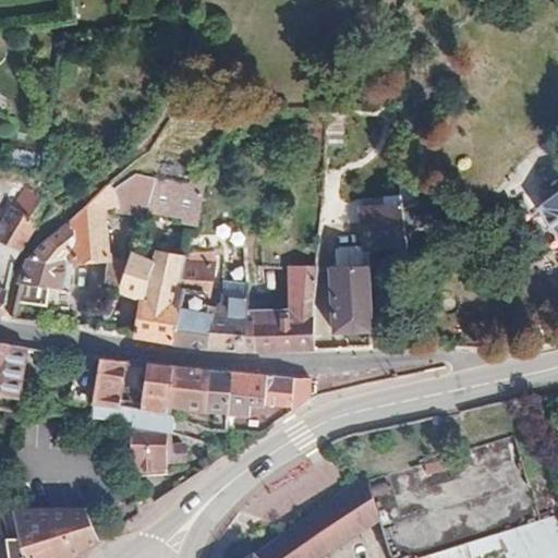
[(44,170),(47,158),(22,150),(19,164),(44,170)]
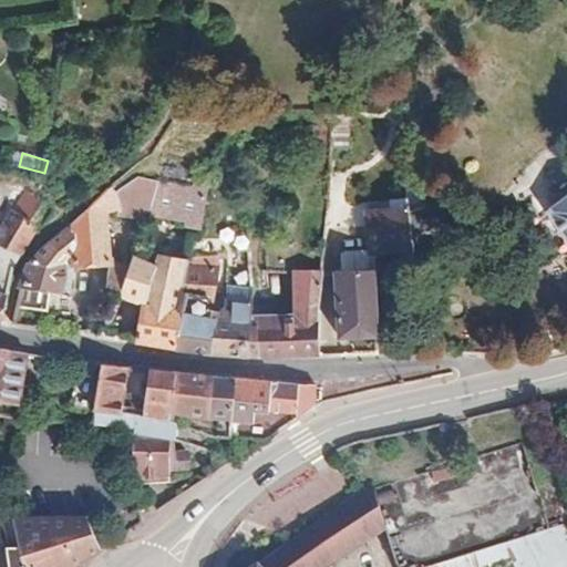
[(38,183),(0,167),(0,196),(13,200),(0,220),(0,321),(1,322),(13,263),(53,205),(41,200),(38,183)]
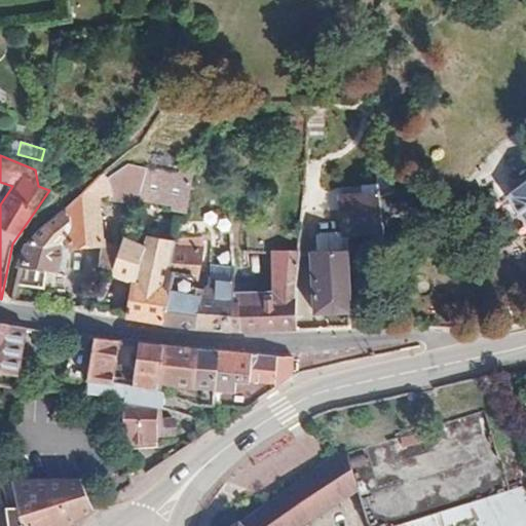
[(148,166),(138,196),(172,204),(170,214),(183,216),(190,178),(188,159),(188,160),(175,172),(148,166)]
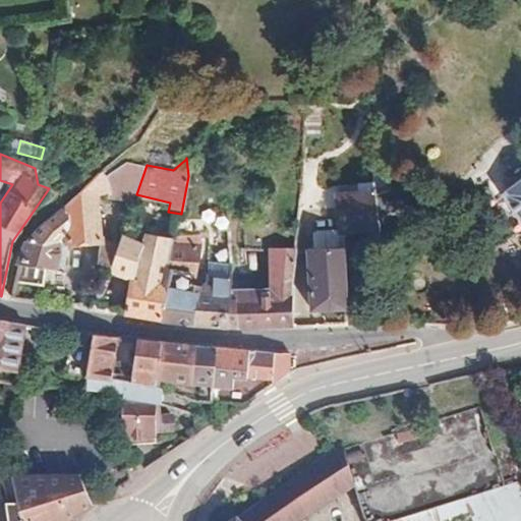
[(55,272),(56,265),(60,241),(67,242),(66,246),(101,242),(98,198),(107,196),(107,201),(131,208),(136,194),(147,165),(127,160),(105,177),(100,172),(27,239),(19,261),(15,283),(42,288),(46,270),(55,272)]
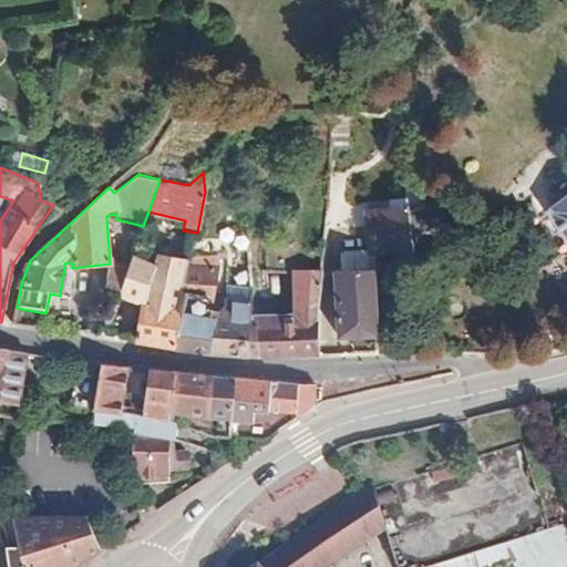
[(566,197),(543,217),(566,247),(566,197)]
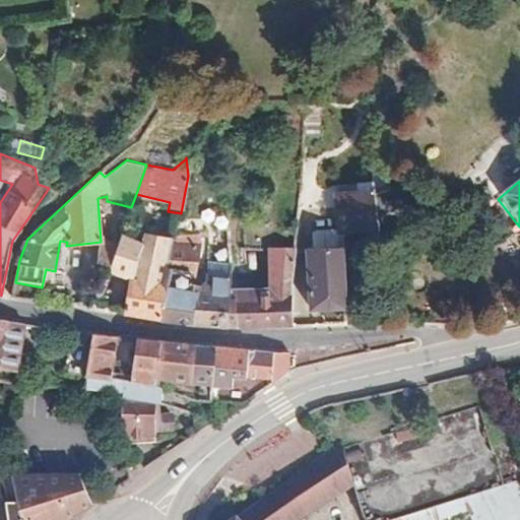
[(386,192),(370,197),(372,222),(412,201),(405,184),(386,192)]
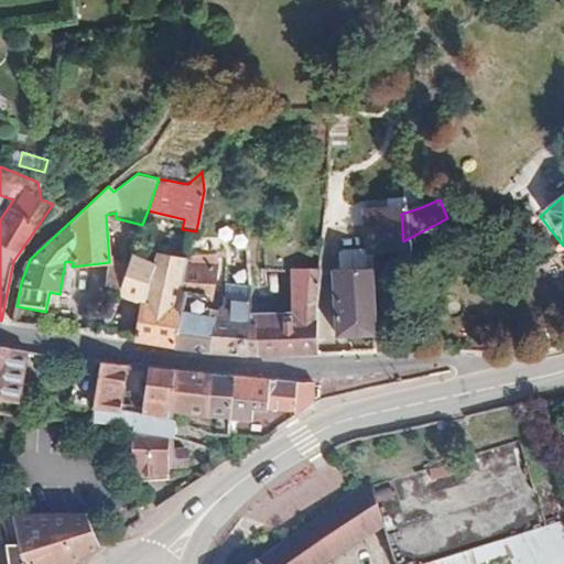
[(403,241),(401,214),(401,206),(361,209),(364,255),(367,255),(403,252),(403,241)]
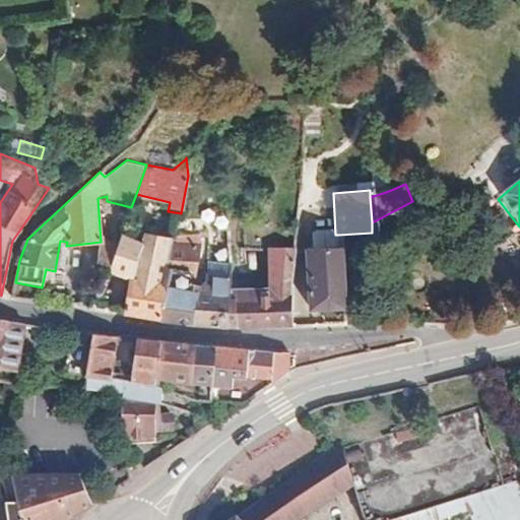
[(230,234),(235,235),(236,213),(229,213),(228,194),(213,193),(211,212),(208,212),(207,222),(180,219),(176,236),(206,234),(214,233),(230,234)]
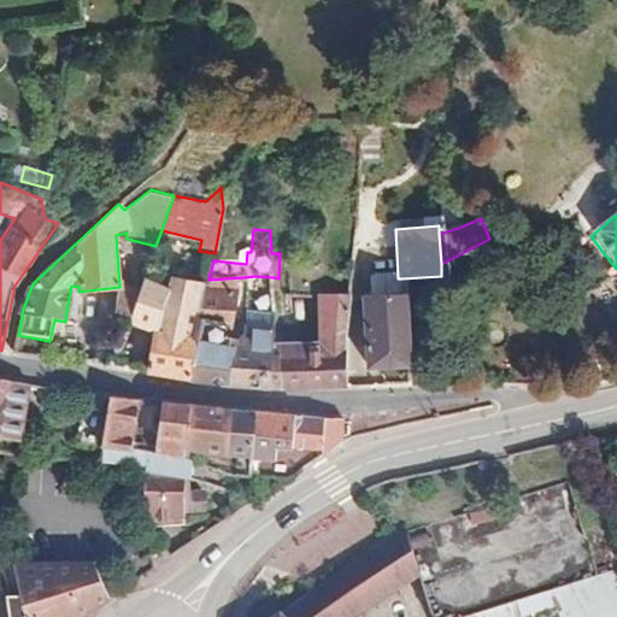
[(213,259),(206,258),(200,282),(209,283),(209,281),(209,280),(213,260),(213,259)]
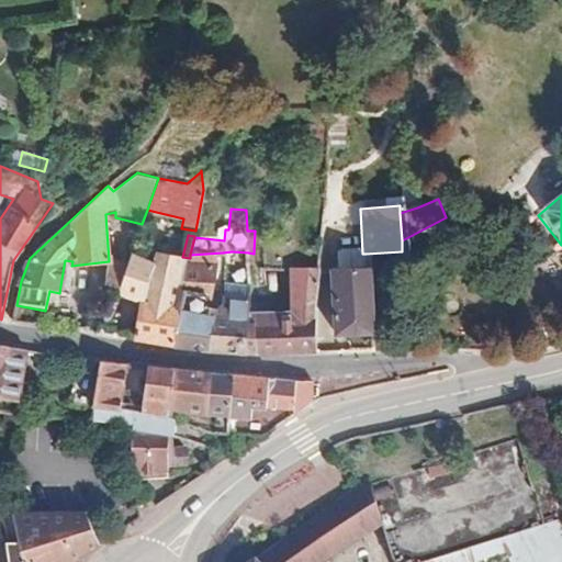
[(136,337),(172,345),(190,258),(182,257),(159,253),(156,259),(132,251),(124,272),(119,289),(117,293),(141,300),(136,337)]
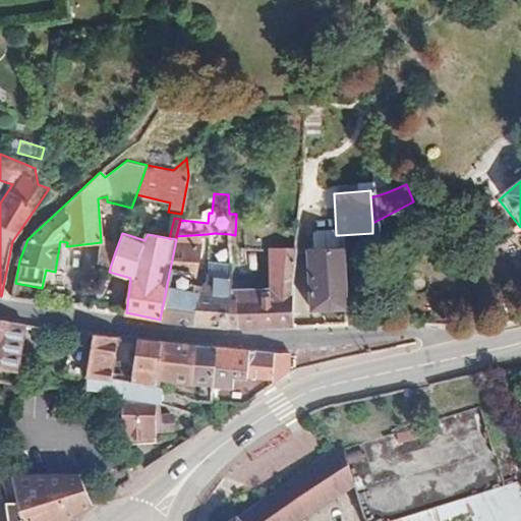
[(160,320),(205,325),(210,280),(200,288),(193,286),(198,241),(176,237),(176,239),(160,320)]
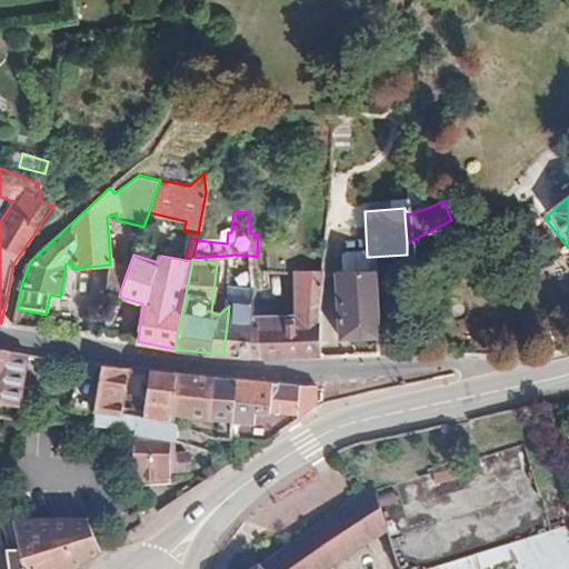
[(73,265),(66,263),(61,289),(69,291),(72,269),(73,265)]
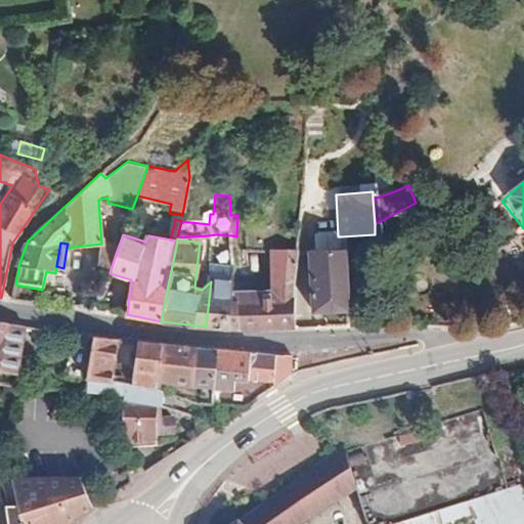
[(271,297),(232,297),(230,329),(296,328),(291,300),(297,248),(275,247),(271,297)]
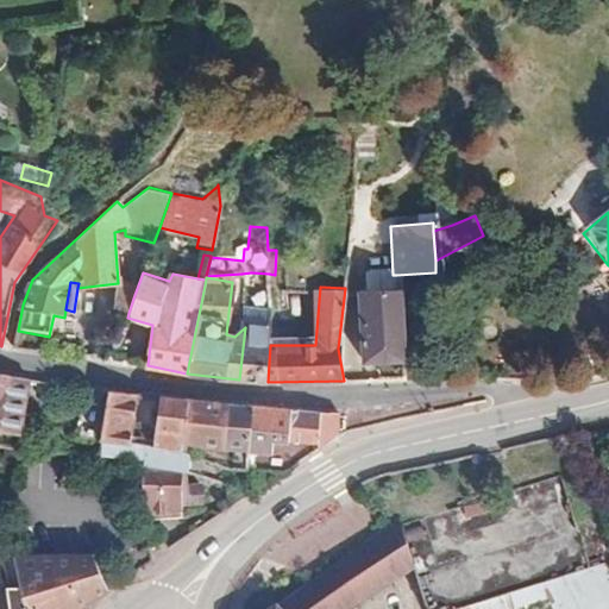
[(129,313),(135,295),(117,289),(110,307),(129,313)]
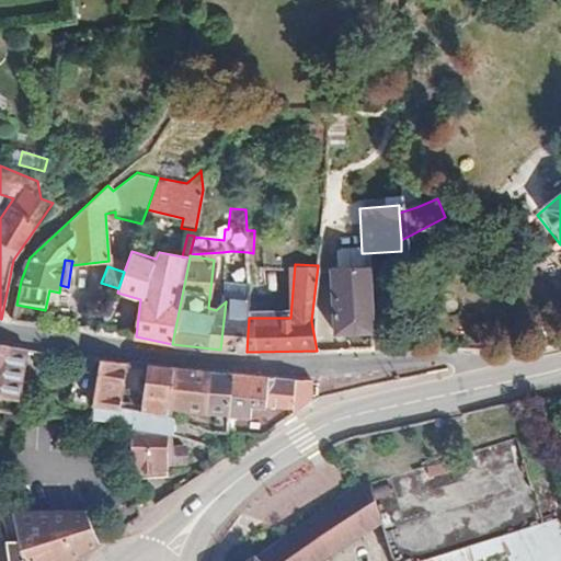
[(331,266),(330,331),(366,332),(366,266),(331,266)]
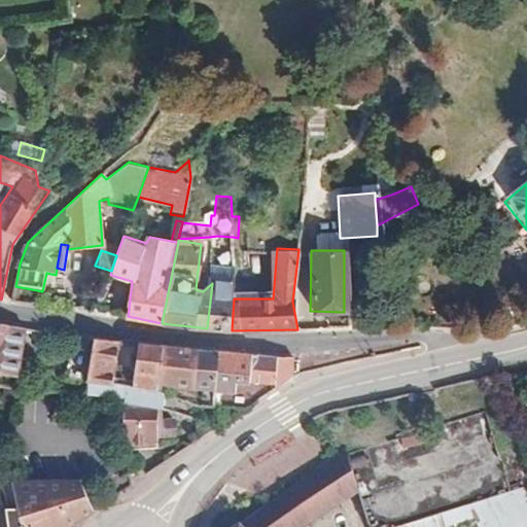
[(214,265),(212,278),(235,280),(236,267),(234,267),(214,265)]
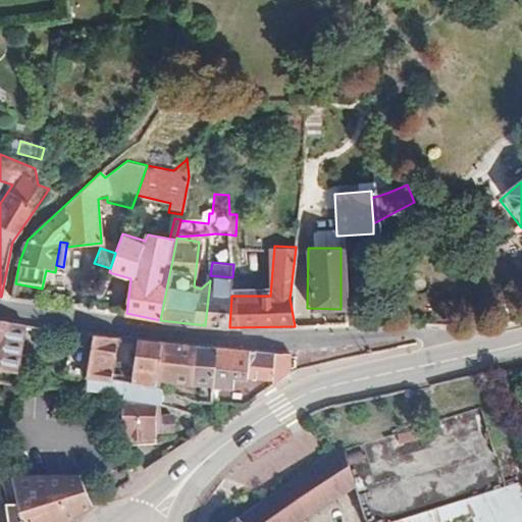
[(210,275),(210,280),(205,325),(229,327),(231,296),(232,277),(210,275)]
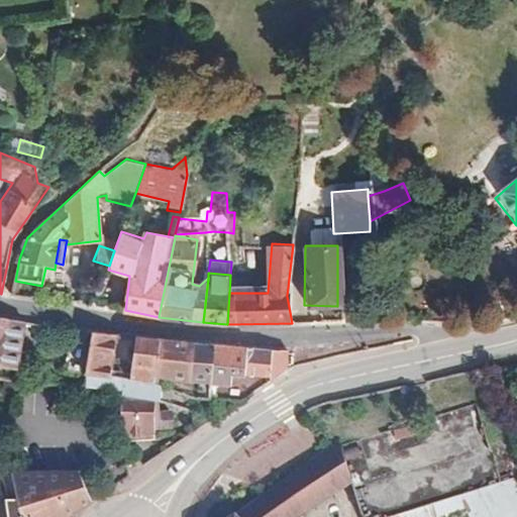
[(0,317),(0,368),(14,371),(24,322),(0,317)]
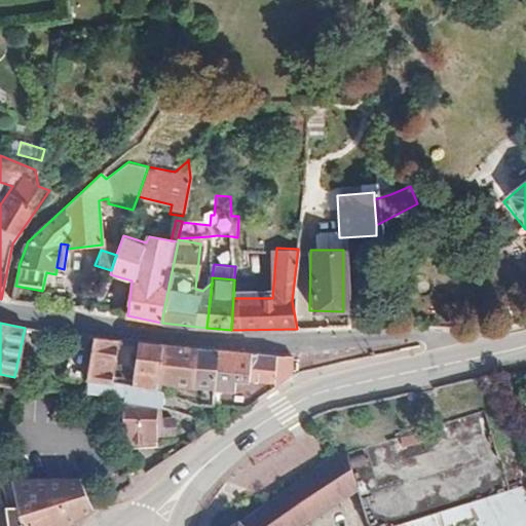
[(89,378),(111,380),(116,341),(91,338),(85,378),(89,378)]
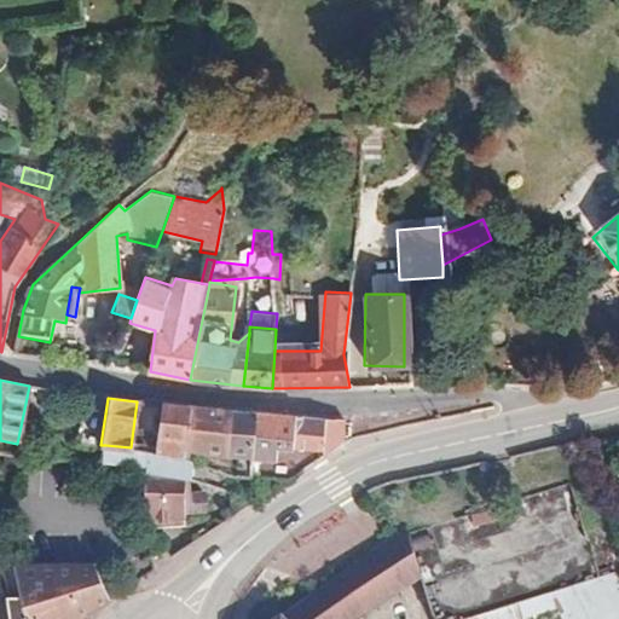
[(160,450),(190,452),(191,406),(163,404),(160,450)]
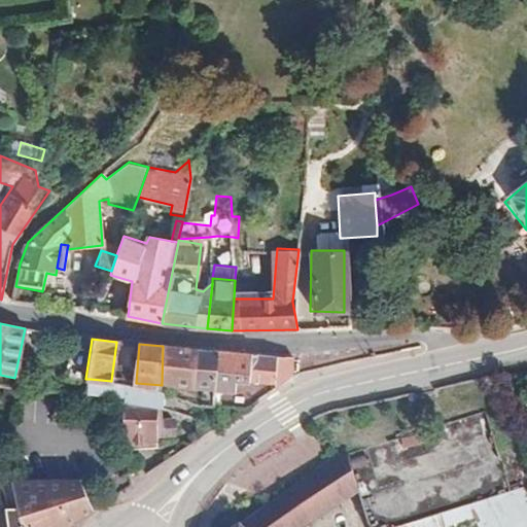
[(163,346),(162,385),(201,389),(200,405),(213,406),(215,388),(218,351),(163,346)]
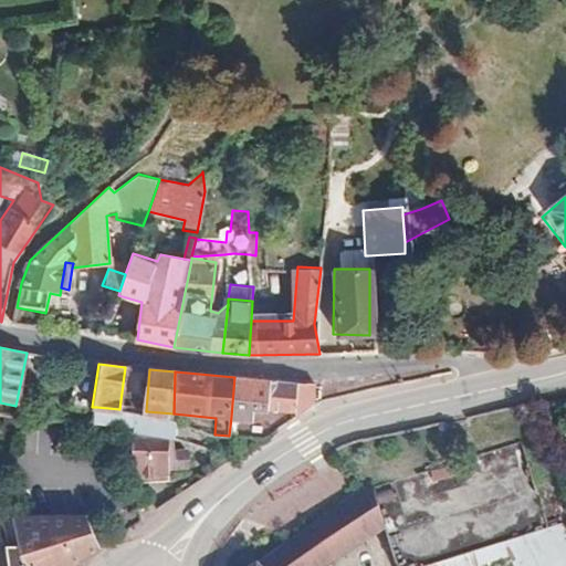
[(234,377),(231,417),(257,418),(258,407),(296,409),(297,416),(313,405),(314,384),(234,377)]
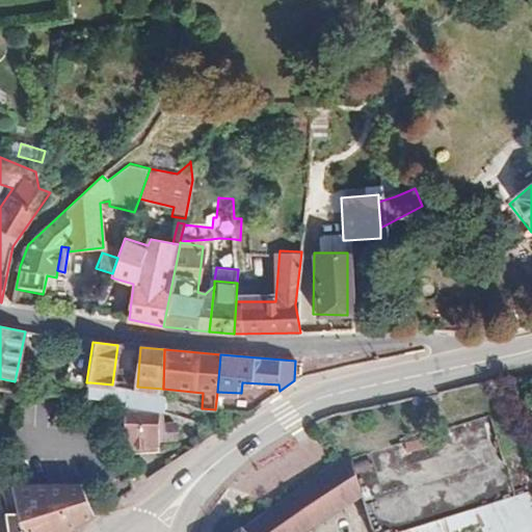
[(124,401),(125,386),(112,384),(90,382),(87,398),(124,401)]
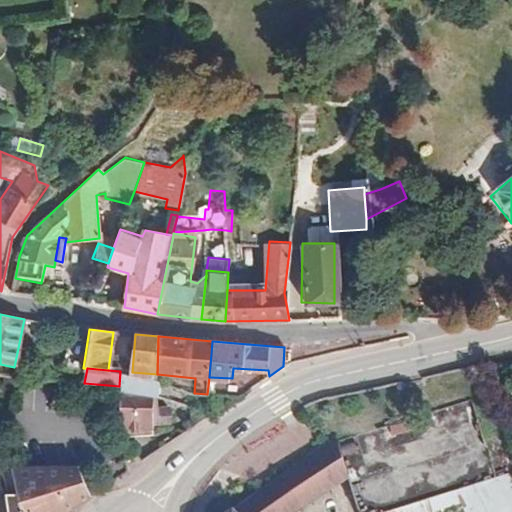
[(156,410),(157,374),(132,372),(120,371),(119,386),(118,429),(121,429),(156,428),(156,422),(168,423),(169,411),(156,410)]
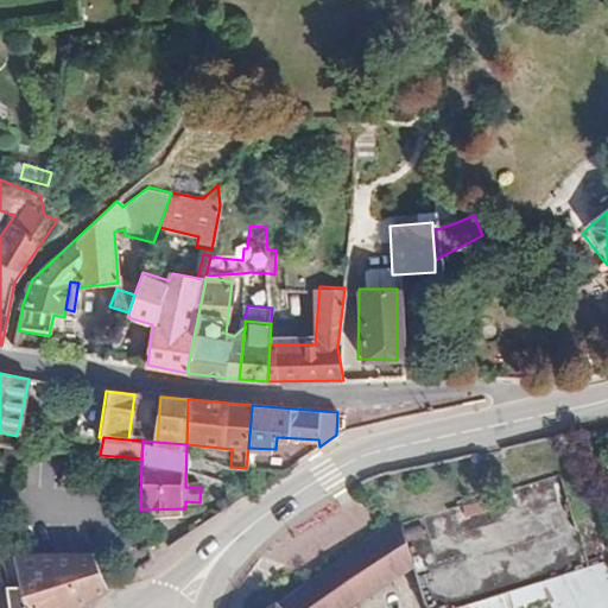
[(572,470),(392,525),(412,561),(425,607),(555,569),(565,607),(607,607),(607,555),(599,558),(572,470)]
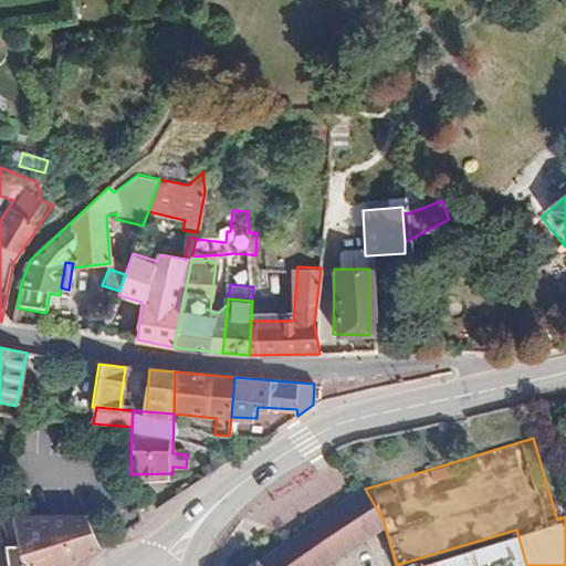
[(324,565),(384,522),(365,489),(251,565),(324,565)]
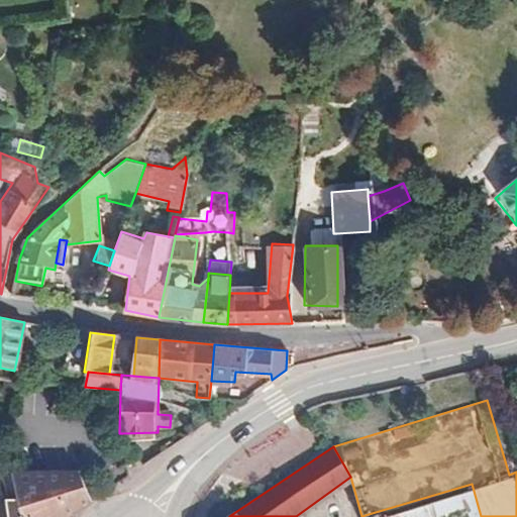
[(20,501),(6,502),(8,516),(68,516),(91,502),(86,470),(18,472),(20,501)]
